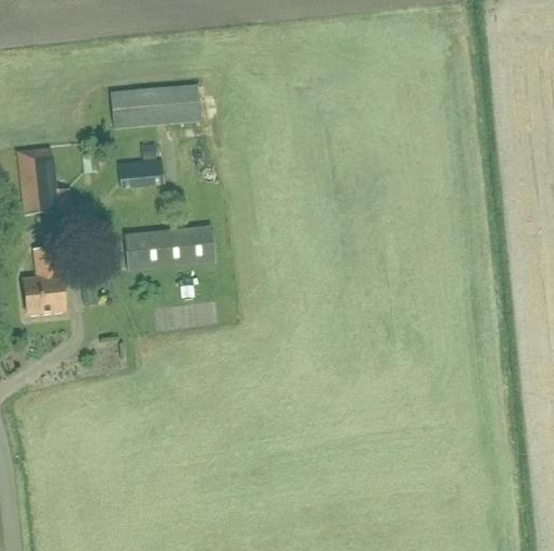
[(114,126),(200,120),(197,83),(111,91),(114,126)]
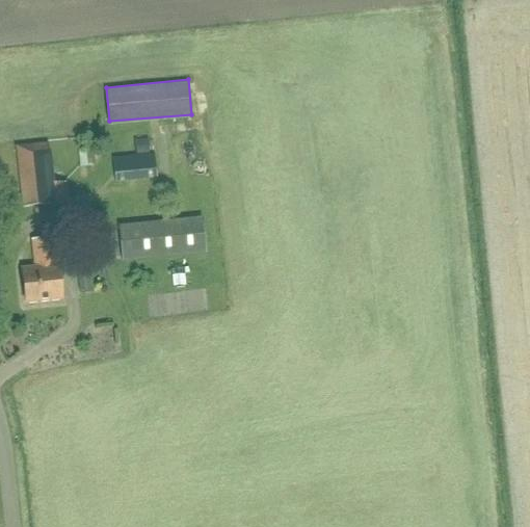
[(23,203),(69,198),(67,180),(52,181),(46,138),(17,141),(23,203)]
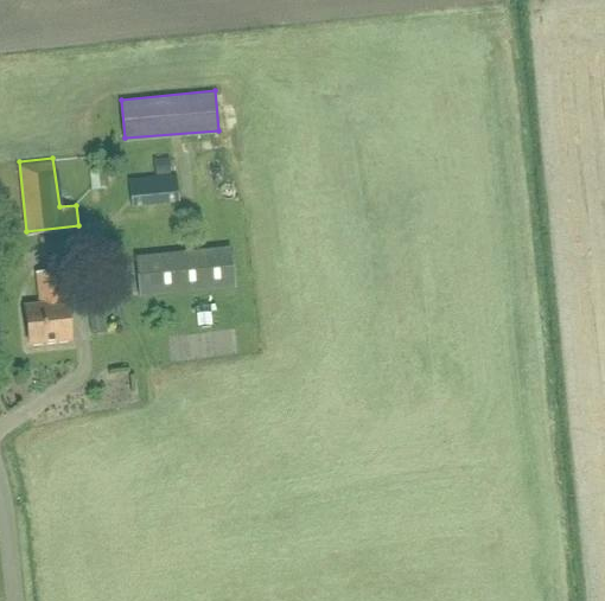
[(106,164),(90,165),(93,186),(107,185),(106,164)]
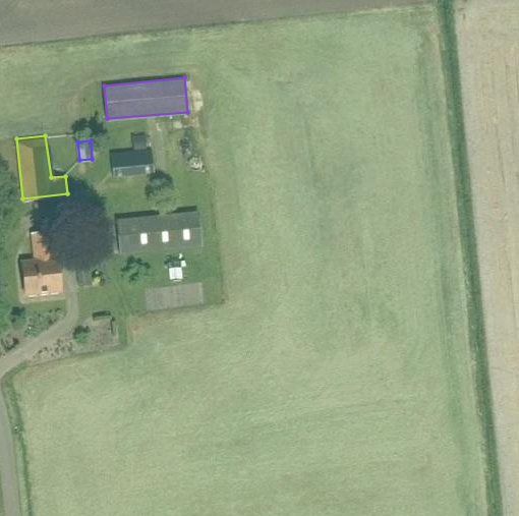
[(114,176),(155,171),(152,148),(111,152),(114,176)]
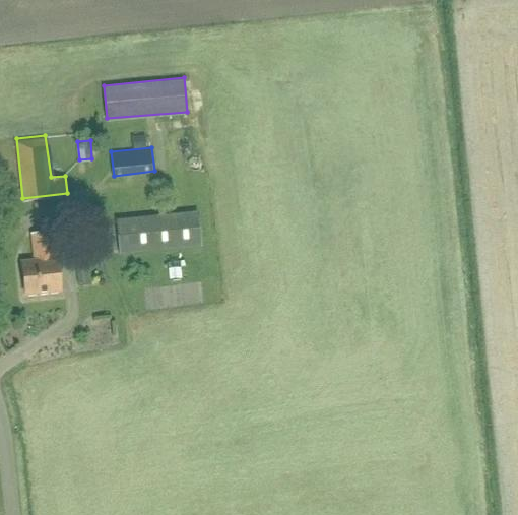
[(120,253),(201,245),(198,209),(117,217),(120,253)]
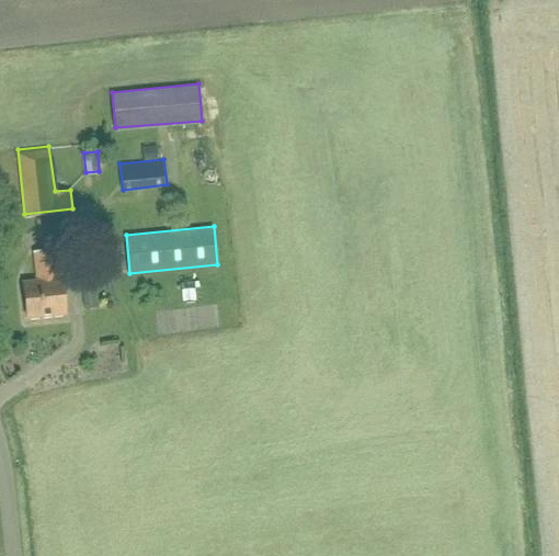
[(27,317),(66,313),(61,281),(58,281),(54,248),(34,250),(37,279),(23,281),(27,317)]
